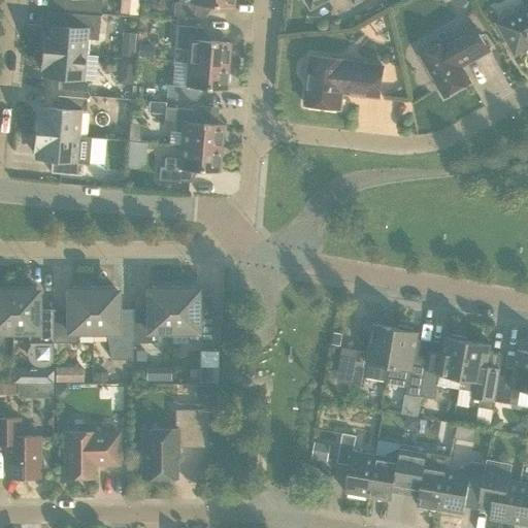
[(65,0),(65,8),(94,11),(100,11),(101,0),(65,0)]
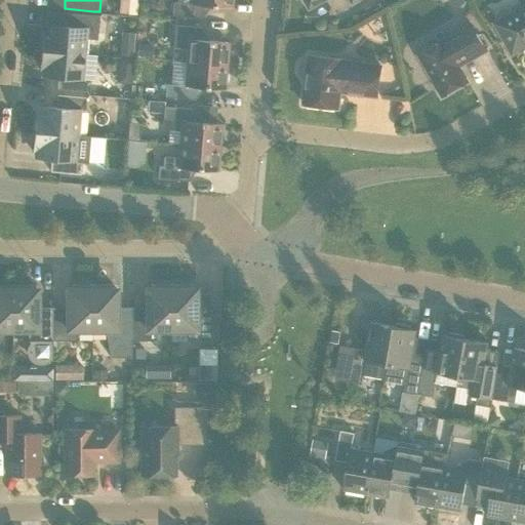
[(122,0),(122,13),(138,14),(138,0),(122,0)]
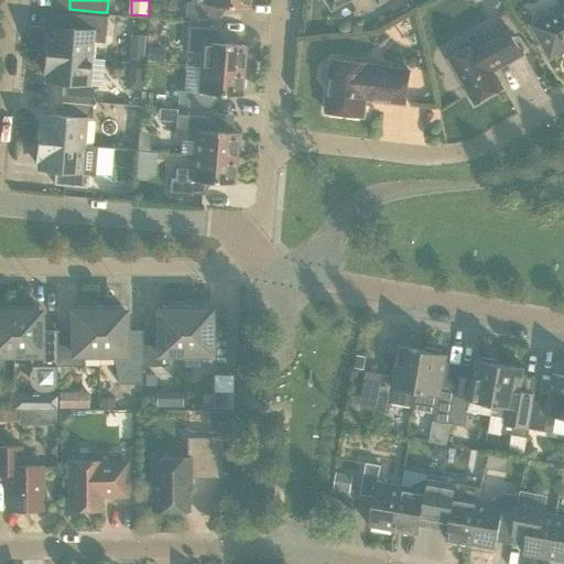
[(249,0),(190,0),(190,4),(185,3),(184,18),(217,20),(218,7),(249,9),(249,0)]
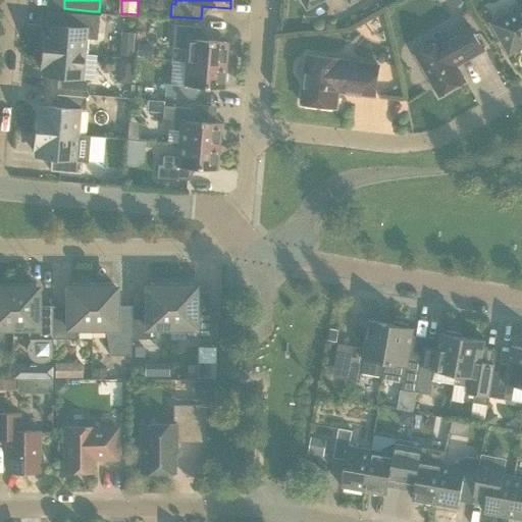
[(302,0),(308,9),(322,0),(347,0),(350,4),(356,0),(302,0)]
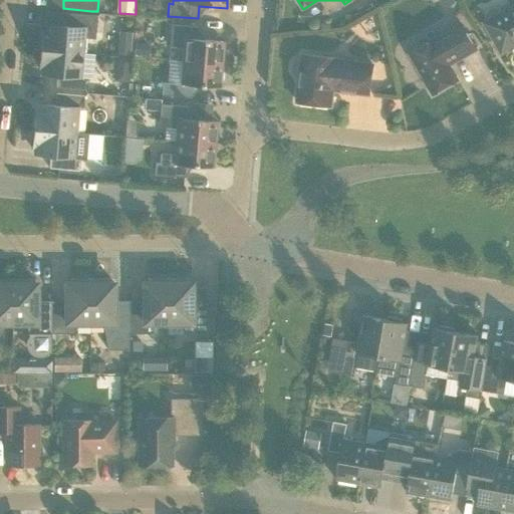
[(488,22),(485,24),(502,53),(513,46),(513,6),(503,13),(500,9),(495,7),(487,12),(486,18),(488,22)]
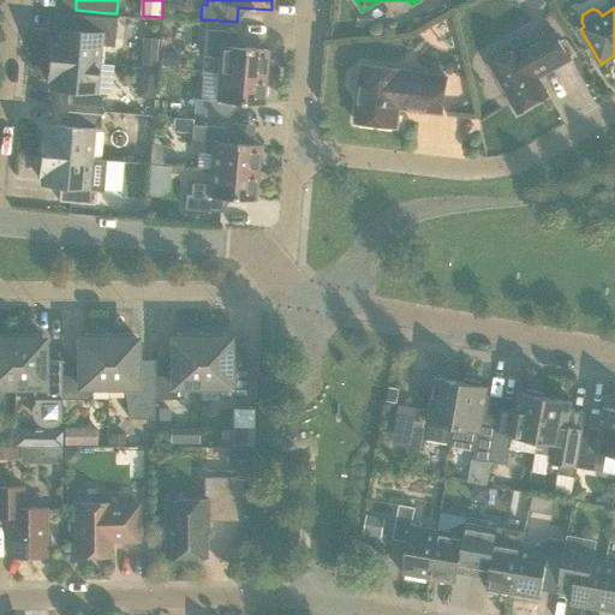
[(52,40),(49,60),(96,64),(99,46),(114,47),(117,21),(109,21),(76,17),(75,31),(57,30),(55,40),(52,40)]
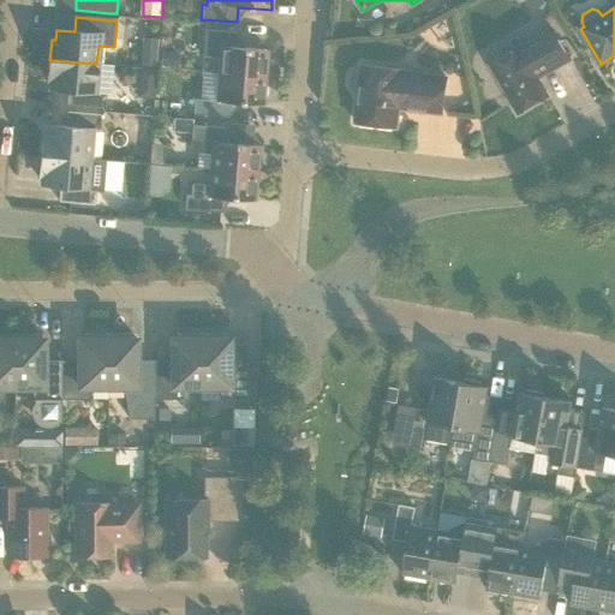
[(219,75),(266,78),(268,51),(234,48),(236,34),(206,30),(203,57),(220,59),(219,75)]
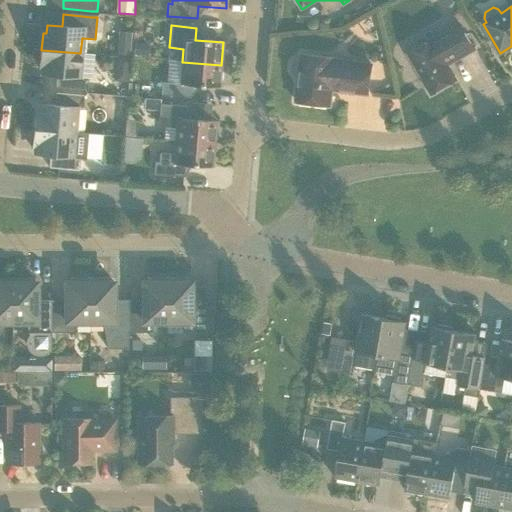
[(408,54),(431,94),(456,80),(448,65),(474,50),(460,26),(434,41),(433,40),(408,54)]
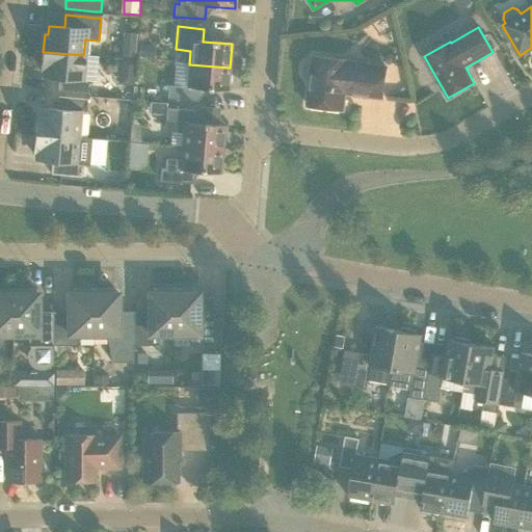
[(137,44),(126,43),(125,56),(136,57),(137,44)]
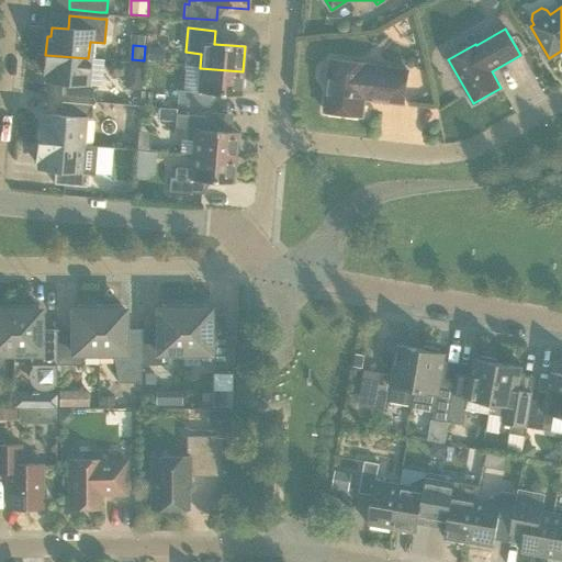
[(160,62),(161,47),(148,46),(147,60),(160,62)]
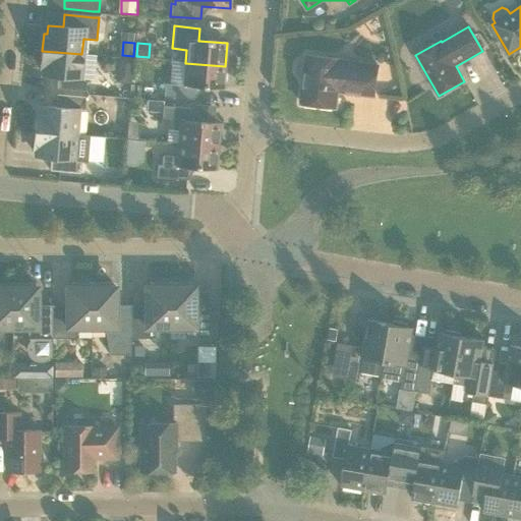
[(81,54),(42,51),(41,67),(45,68),(44,76),(58,77),(57,90),(85,92),(87,80),(79,79),(81,54)]
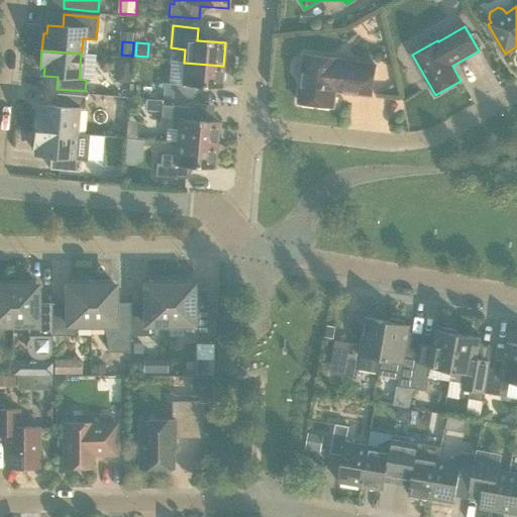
[(299,103),(333,108),(335,91),(372,96),(375,66),(338,62),(338,60),(304,56),(304,62),(299,61),(296,64),(294,73),(297,77),(302,77),(299,103)]
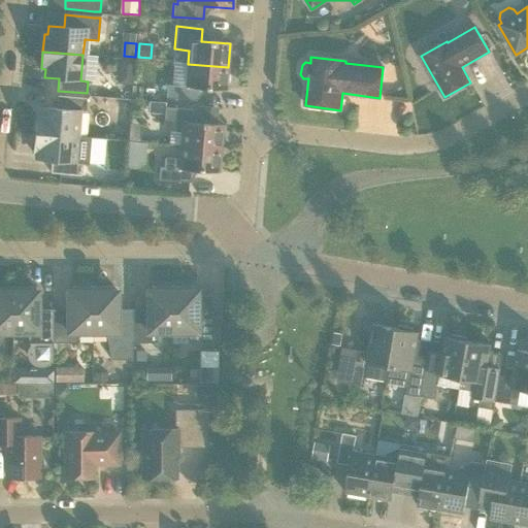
[(135,59),(122,58),(121,70),(134,71),(135,59)]
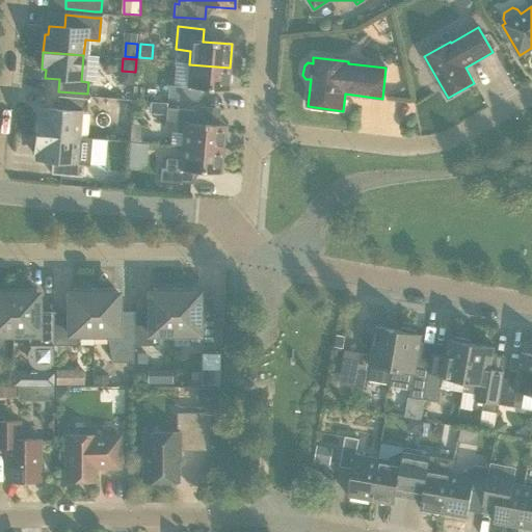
[(110,59),(109,81),(122,81),(122,59),(110,59)]
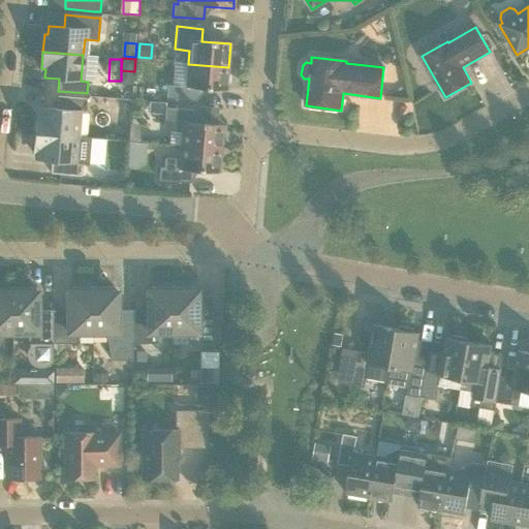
[(228,67),(188,64),(186,87),(167,86),(166,98),(196,101),(197,89),(226,91),(228,67)]
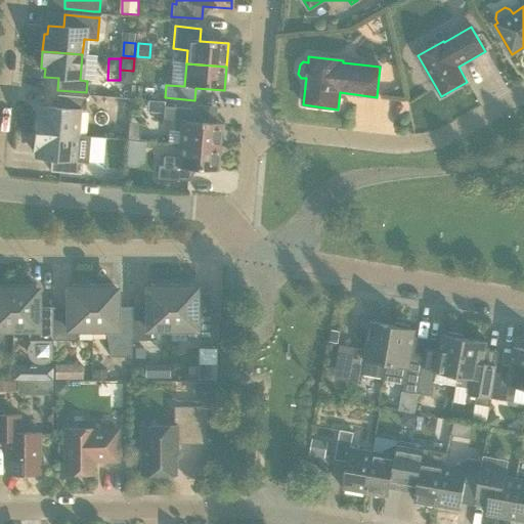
[(35,132),(76,136),(78,111),(85,111),(86,98),(57,96),(56,108),(41,107),(41,116),(37,116),(35,132)]
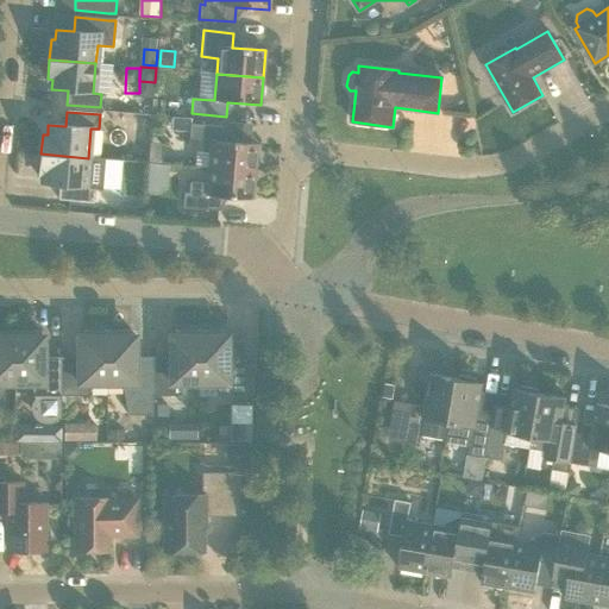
[(189,139),(189,150),(209,151),(208,169),(255,173),(257,145),(224,143),(225,127),(190,125),(190,131),(189,139)]
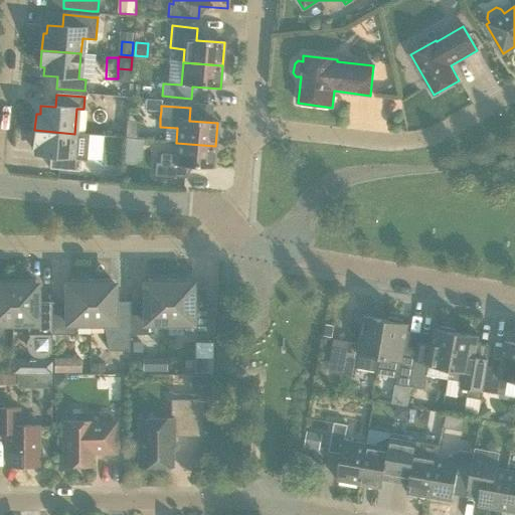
[(128,136),(129,118),(117,117),(116,135),(128,136)]
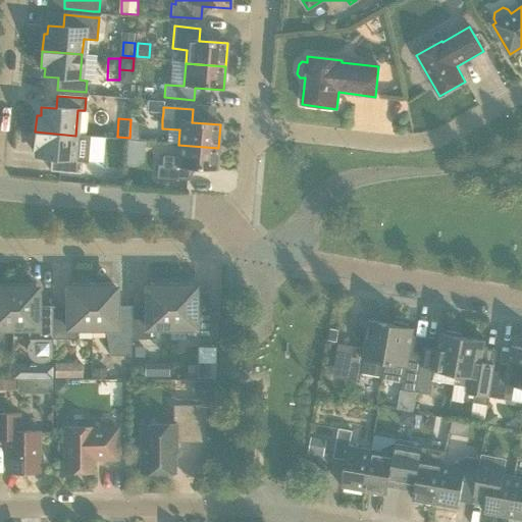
[(75,136),(35,132),(34,149),(38,149),(37,158),(52,159),(51,171),(80,173),(81,162),(86,162),(88,137),(75,136)]
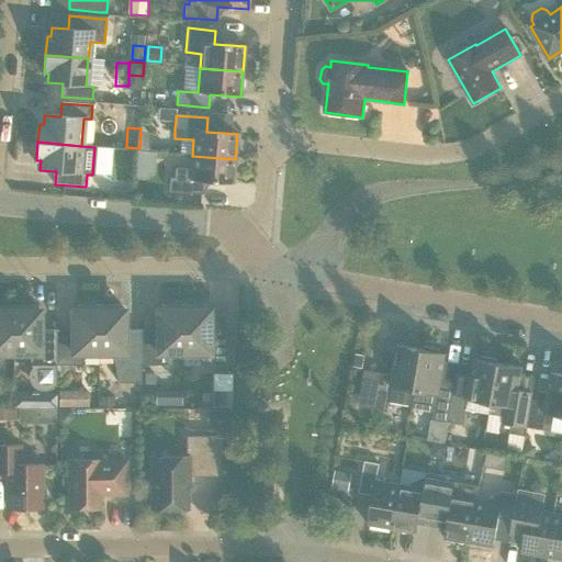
[(235,159),(192,156),(191,170),(176,169),(175,179),(170,178),(169,192),(201,195),(202,181),(233,184),(235,159)]
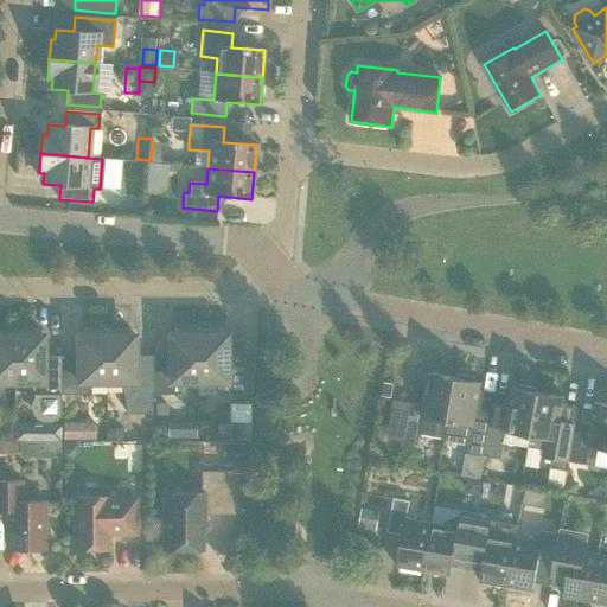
[(147,179),(146,192),(151,193),(160,193),(160,187),(166,187),(167,181),(147,179)]
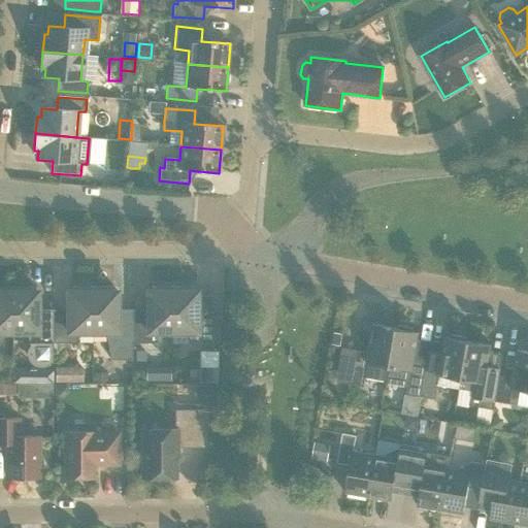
[(0,333),(12,333),(12,287),(0,287),(0,333)]
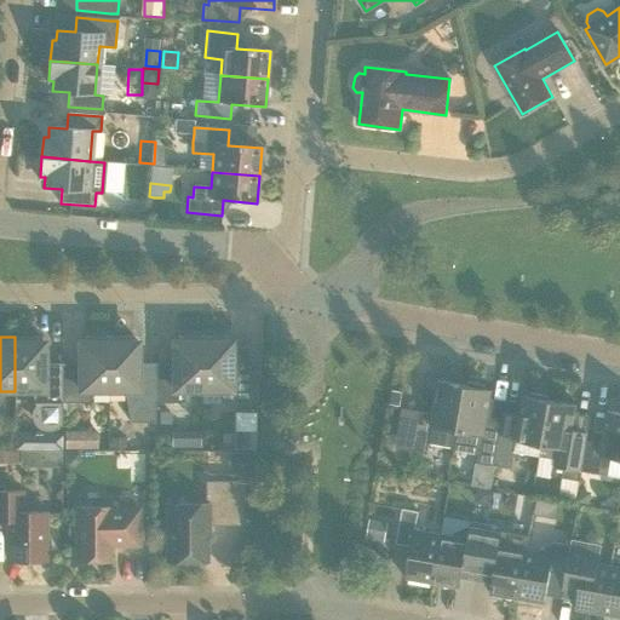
[(62,405),(62,372),(44,372),(44,343),(39,343),(39,337),(15,337),(15,391),(32,391),(34,405),(35,405),(35,406),(33,408),(32,412),(32,415),(33,419),(34,423),(35,425),(38,428),(40,429),(44,430),(47,431),(51,431),(55,430),(57,428),(59,425),(62,425),(62,405)]
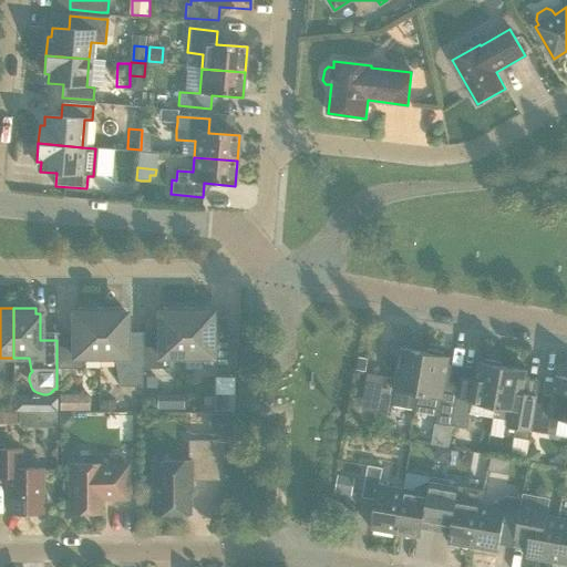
[(99,358),(99,308),(78,308),(78,313),(72,313),(72,340),(57,340),(57,370),(82,369),(84,358),(99,358)]
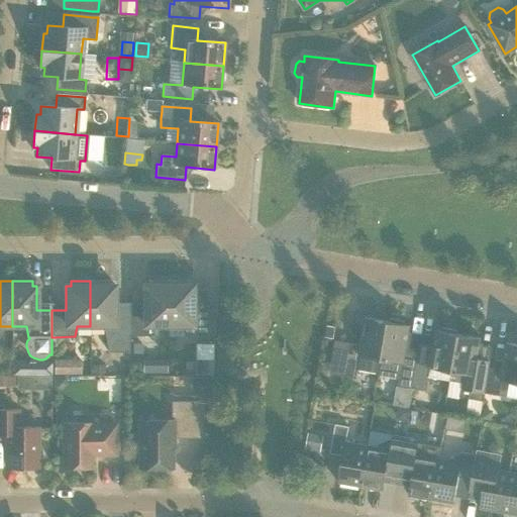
[(90,281),(90,326),(103,326),(108,352),(129,352),(129,340),(129,336),(129,310),(114,310),(114,286),(110,286),(110,281),(90,281)]
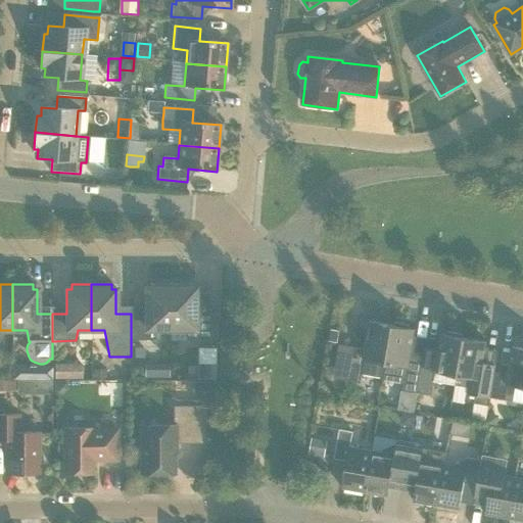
[(131,314),(131,340),(154,340),(156,330),(171,330),(171,284),(150,284),(150,289),(146,289),(146,314),(131,314)]
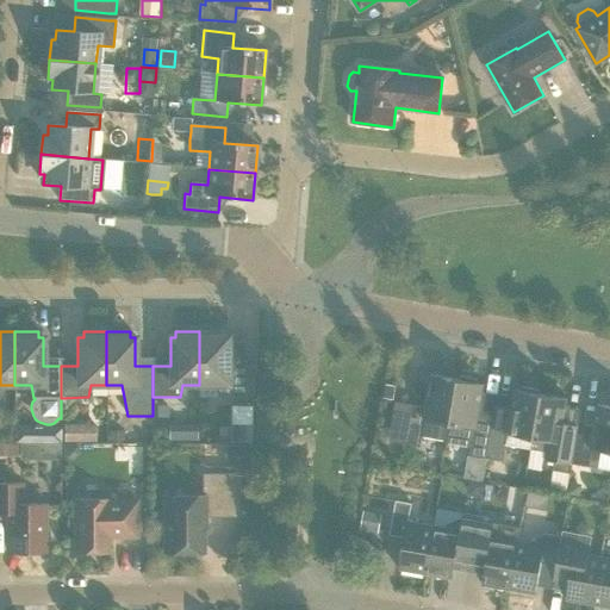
[(222,331),(199,331),(199,385),(199,397),(244,397),(244,366),(228,366),(228,337),(222,337),(222,331)]
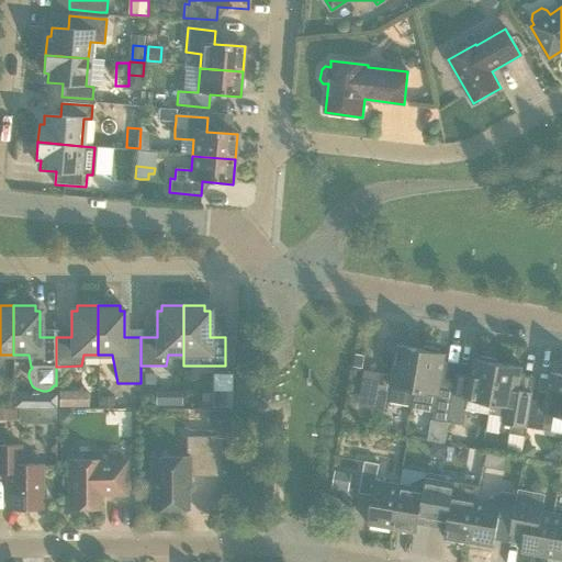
[(414,391),(422,350),(397,346),(392,375),(378,373),(372,409),(388,412),(389,403),(412,407),(414,391)]
